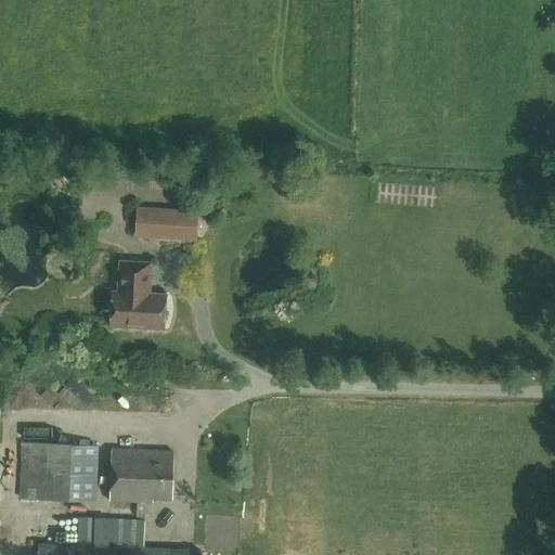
[(137,206),(134,236),(196,241),(198,210),(137,206)]
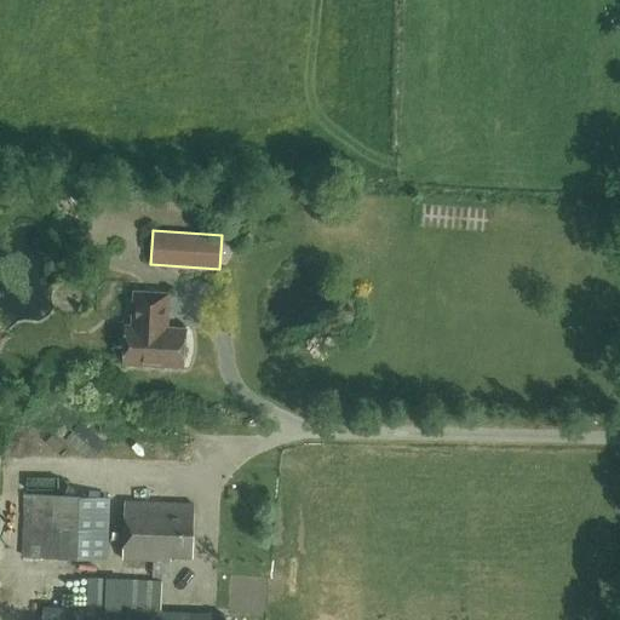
[(183,368),(185,328),(167,327),(170,293),(133,292),(131,326),(125,325),(122,365),(183,368)]
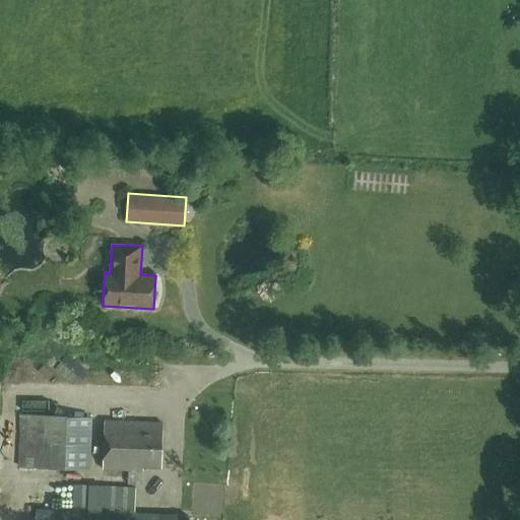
[(90,469),(91,416),(77,416),(77,414),(18,414),(18,468),(90,469)]
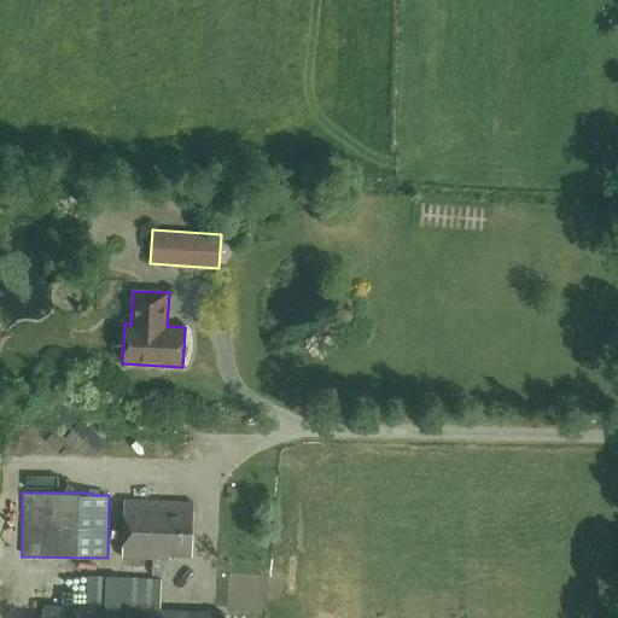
[(168,559),(169,555),(191,557),(192,503),(124,501),(122,558),(153,559),(168,559)]
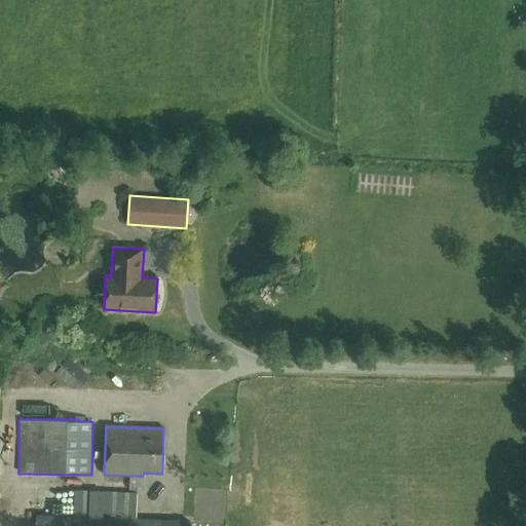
[(187,525),(187,521),(187,520),(135,519),(136,493),(75,491),(74,516),(36,515),(35,525),(187,525)]
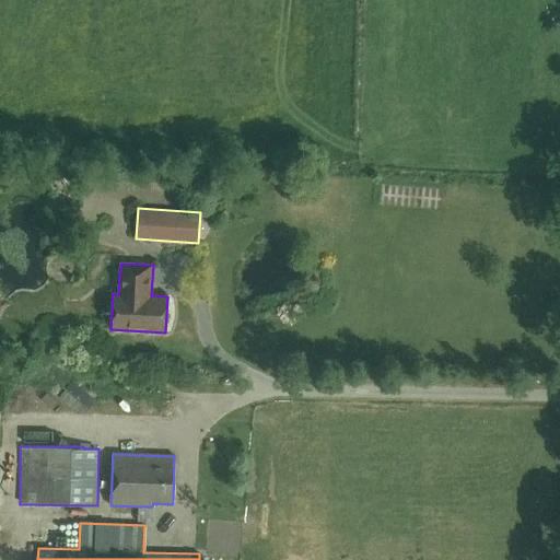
All buildings are outlined.
